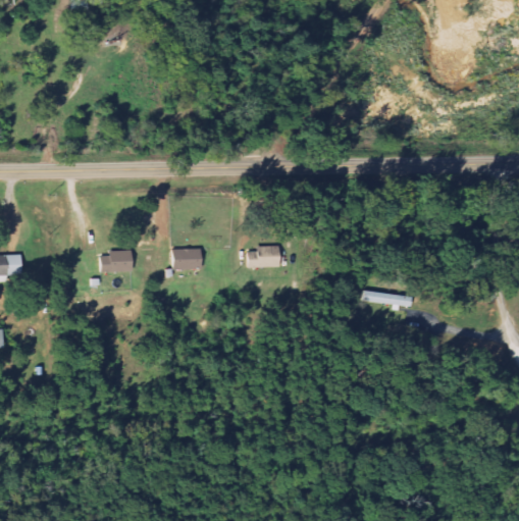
[(256,251),(247,252),(247,267),(279,266),(279,245),(256,246),(256,251)]
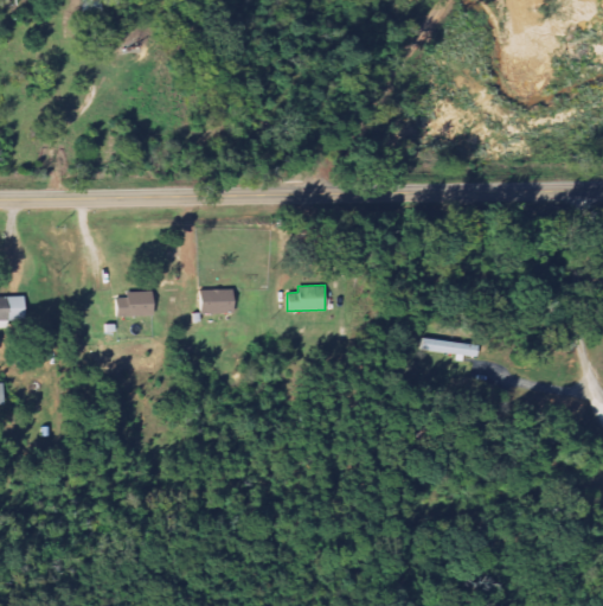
[(232,313),(232,289),(199,291),(199,313),(232,313)]
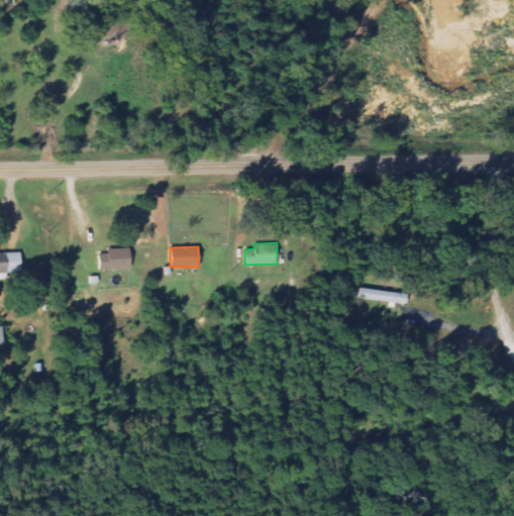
[(130,248),(108,248),(108,258),(99,258),(99,268),(129,269),(130,248)]
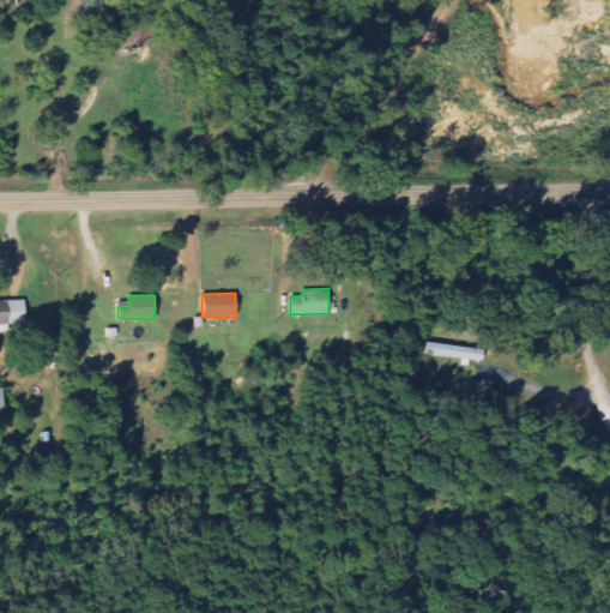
[(25,300),(0,300),(0,325),(26,325),(25,300)]
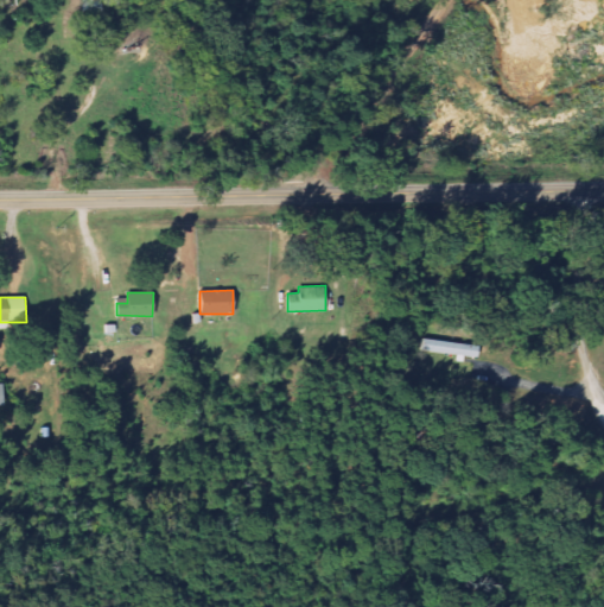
[(479,345),(423,340),(421,352),(478,356),(479,345)]
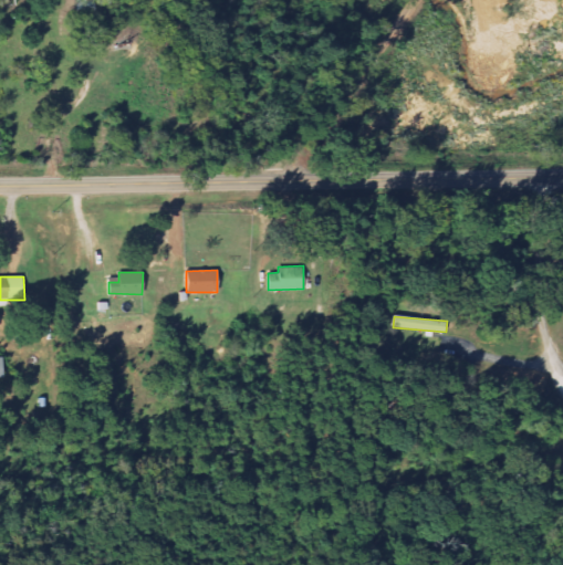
[(0,377),(11,377),(11,356),(0,356),(0,377)]
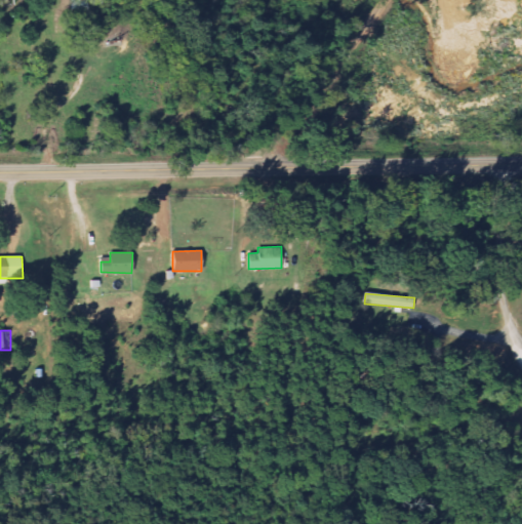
All buildings are outlined.
